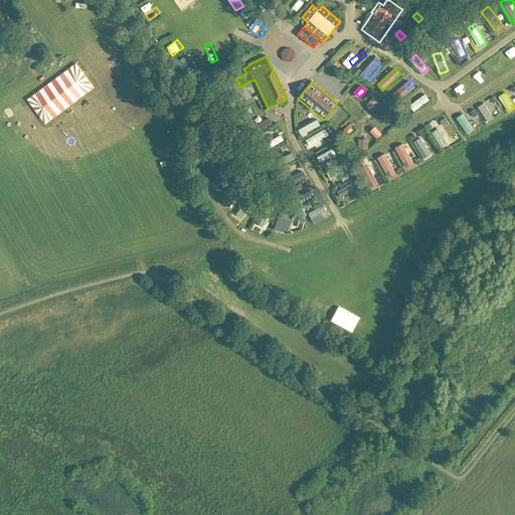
[(411,105),(416,112),(432,102),(426,95),(411,105)]
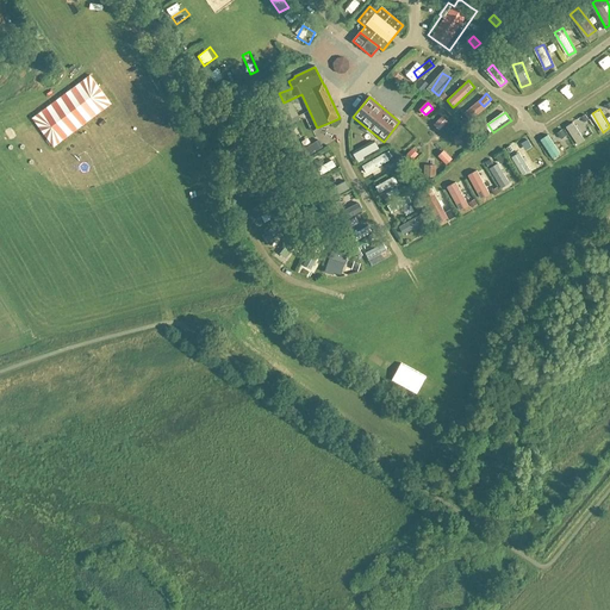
[(443,118),(436,124),(441,129),(448,123),(443,118)]
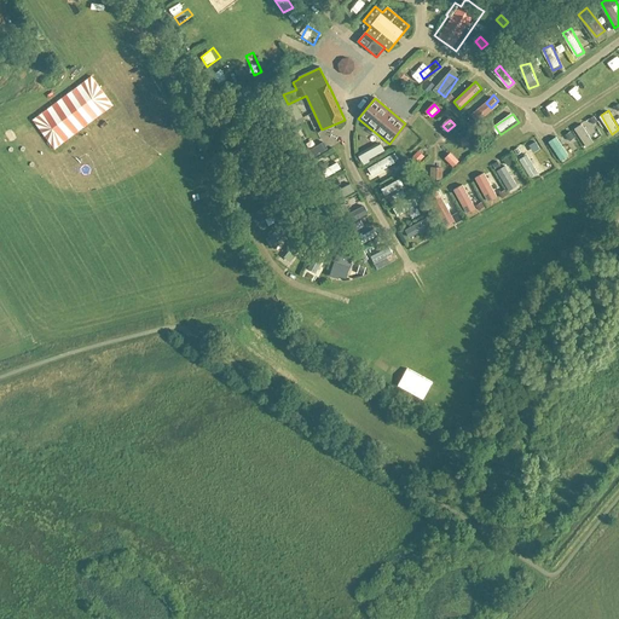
[(576,127),(586,148),(594,143),(584,122),(576,127)]
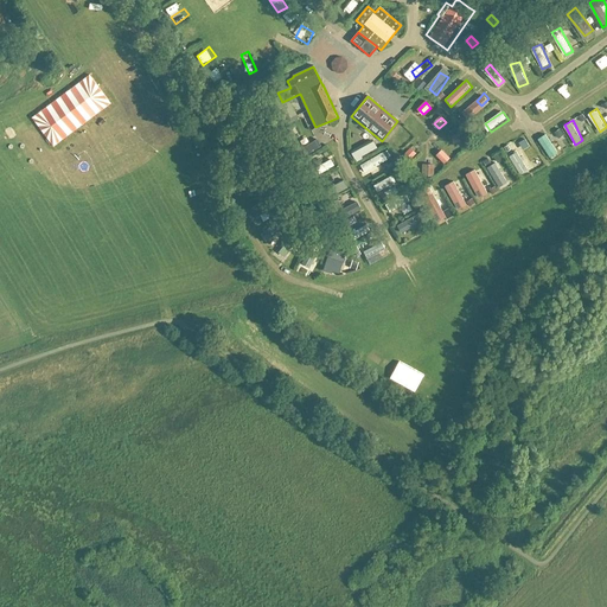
[(551,158),(558,154),(549,135),(542,139),(551,158)]
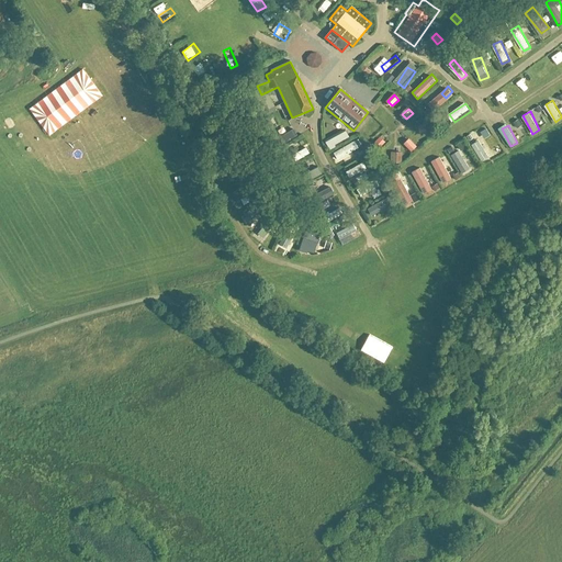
[(483,163),(489,160),(480,139),(474,142),(483,163)]
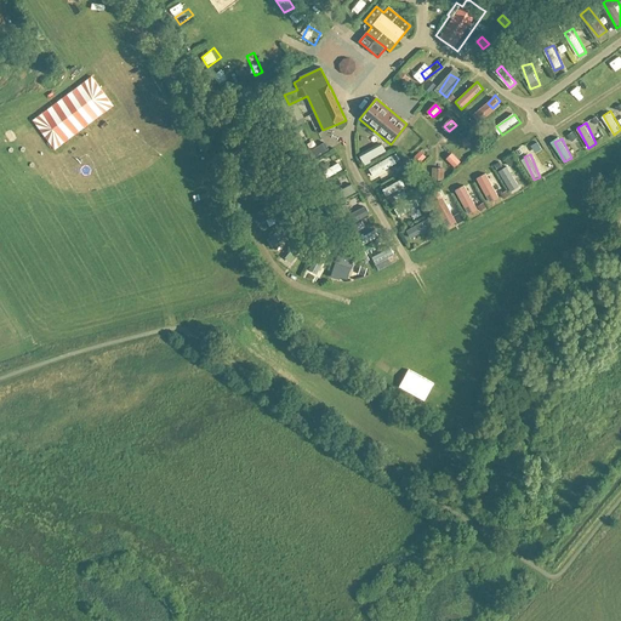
[(417,167),(425,160),(420,155),(412,163),(417,167)]
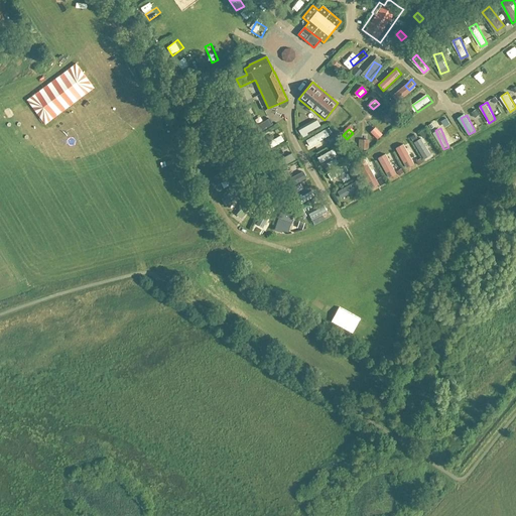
[(382,136),(376,130),(372,134),(378,140),(382,136)]
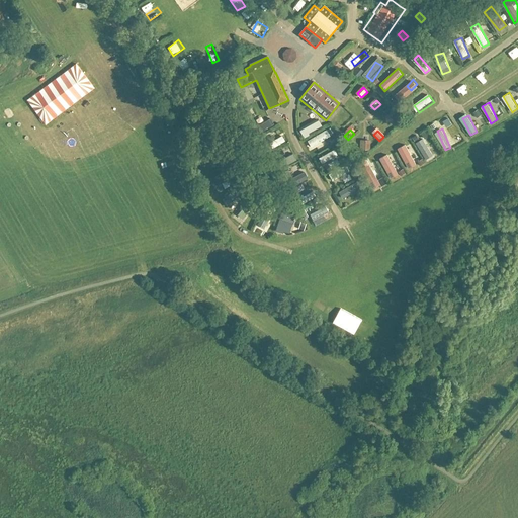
[(313,149),(333,141),(329,133),(310,140),(313,149)]
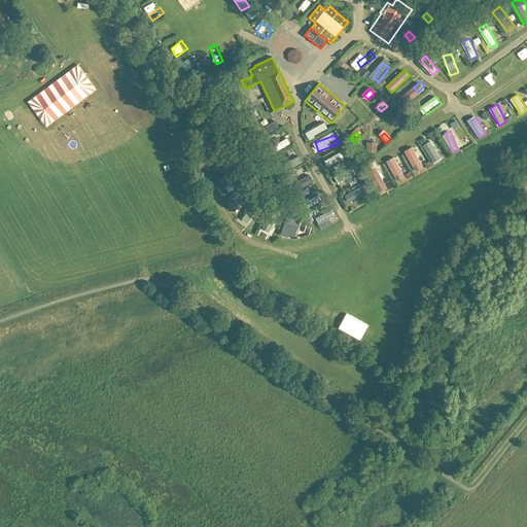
[(289,140),(280,143),(281,150),(291,147),(289,140)]
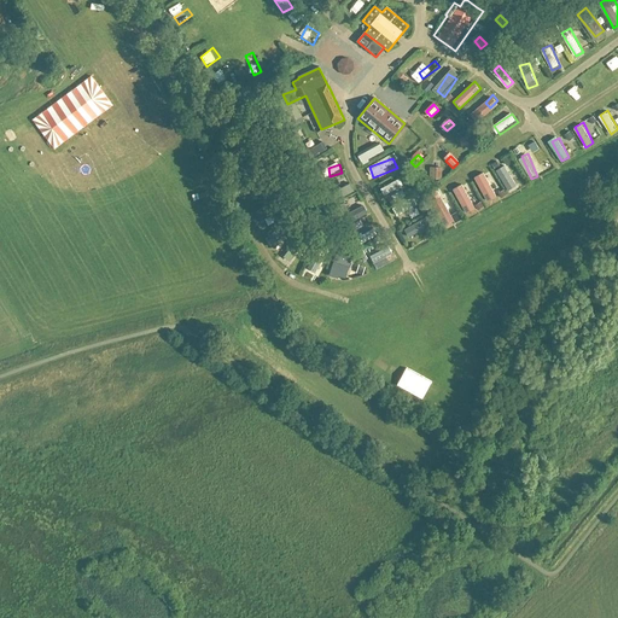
[(508,190),(516,186),(506,168),(499,172),(508,190)]
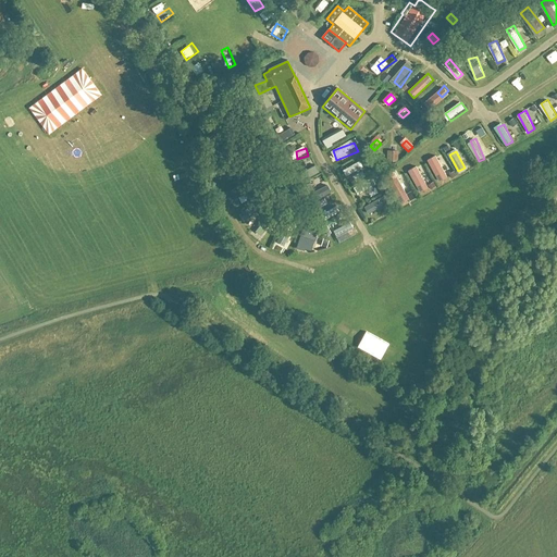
[(429,158),(438,178),(446,175),(437,155),(429,158)]
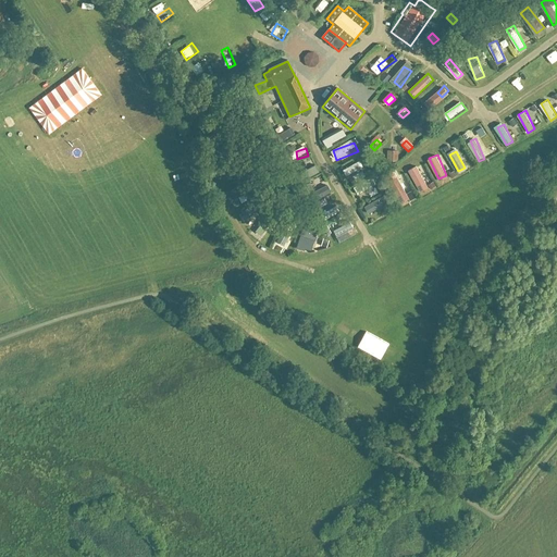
[(418,185),(420,184),(423,188),(429,185),(418,164),(409,169),(418,185)]
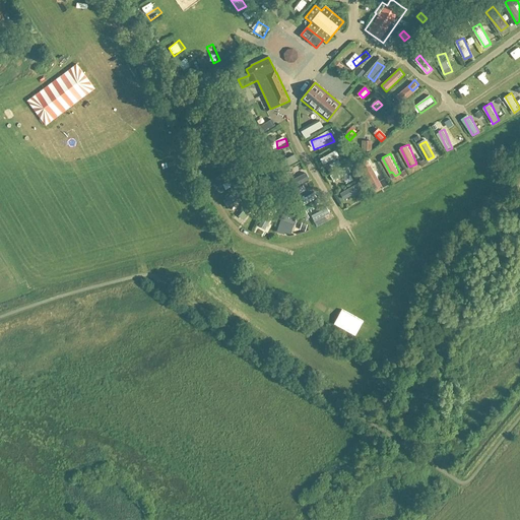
[(328,156),(322,159),(326,167),(331,164),(328,156)]
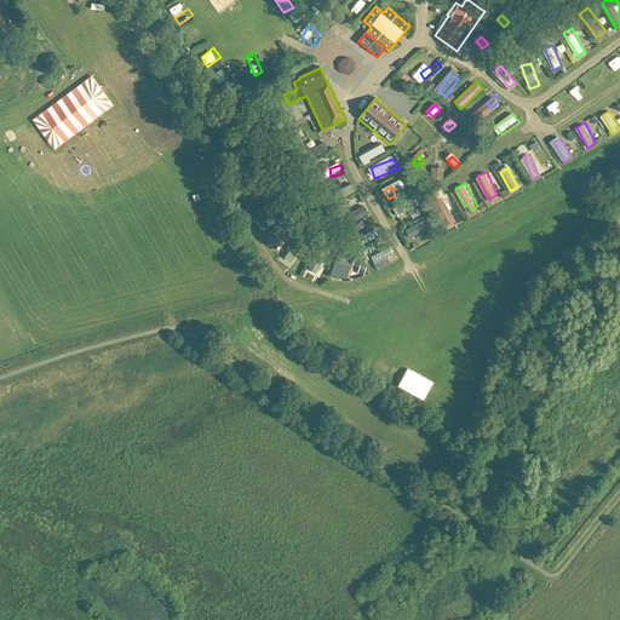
[(447,224),(455,219),(443,196),(435,201),(447,224)]
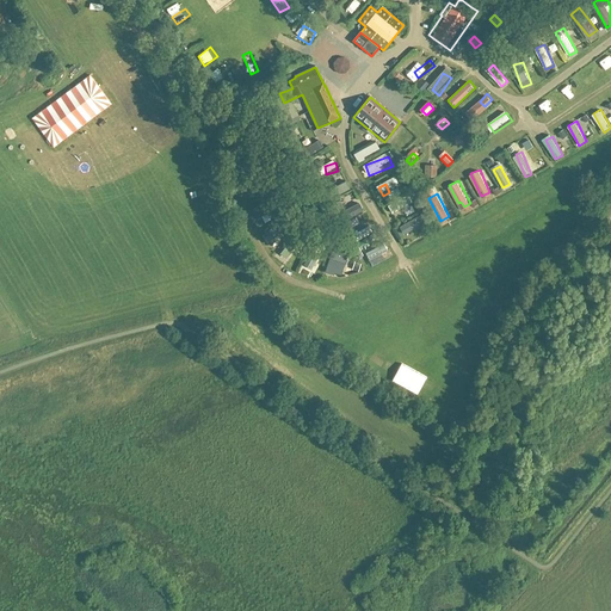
[(332,205),(341,224),(363,213),(358,204),(345,211),(339,202),(332,205)]
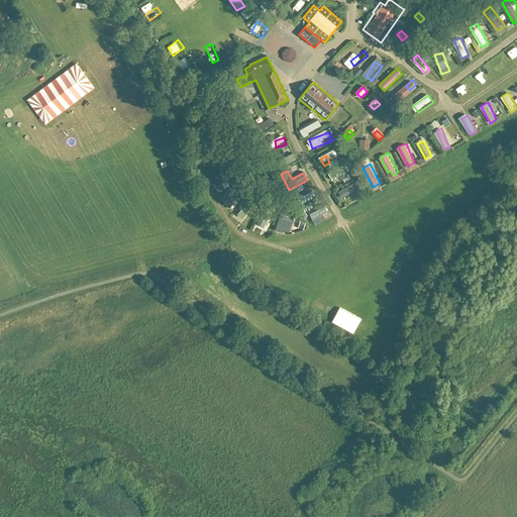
[(217,188),(230,182),(225,172),(213,178),(217,188)]
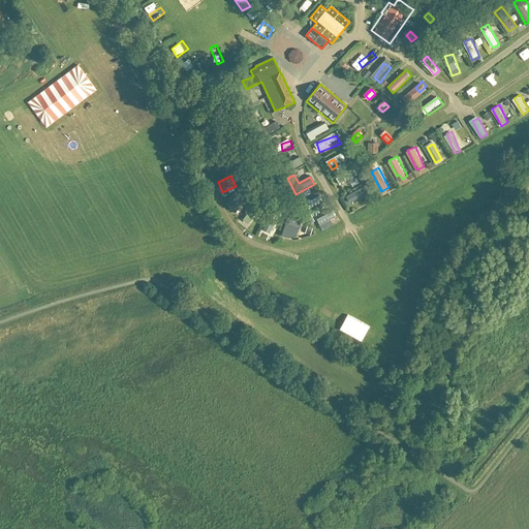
[(343,187),(354,181),(352,178),(341,184),(343,187)]
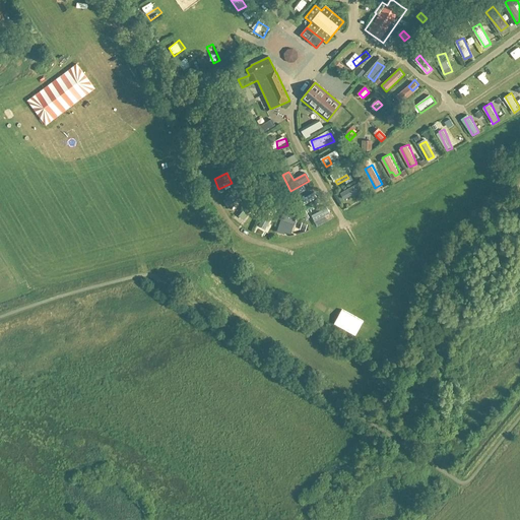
[(355,196),(354,193),(363,188),(360,183),(342,193),(347,201),(355,196)]
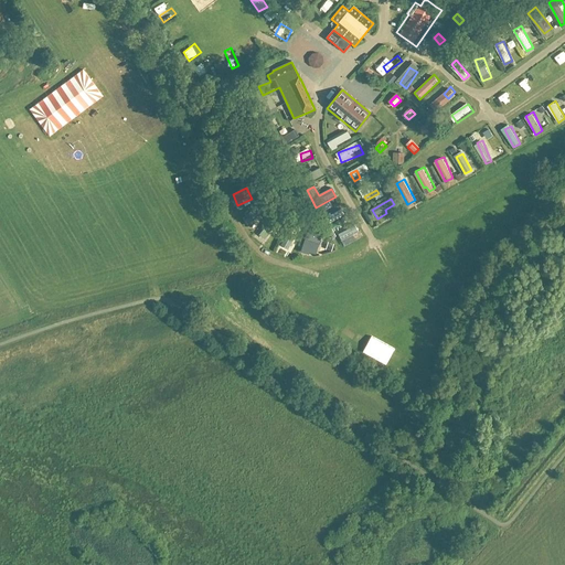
[(259,210),(248,216),(255,225),(265,217),(259,210)]
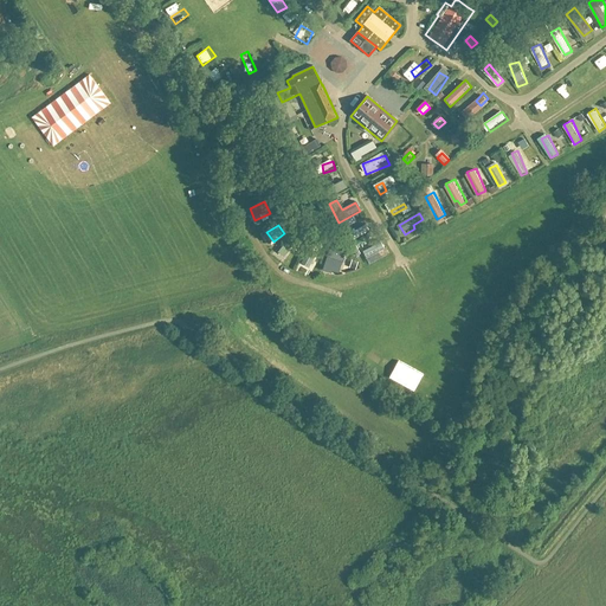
[(355,240),(368,234),(365,226),(350,233),(355,240)]
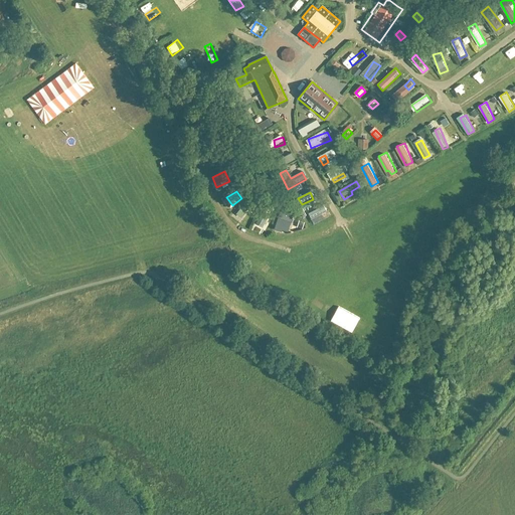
[(315,223),(330,215),(324,204),(309,212),(315,223)]
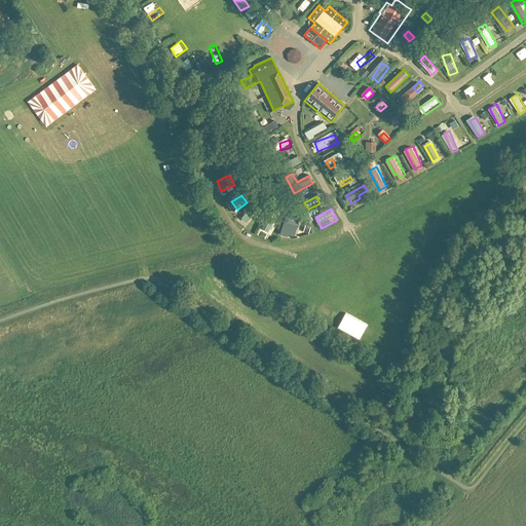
[(250,225),(258,214),(251,210),(242,220),(250,225)]
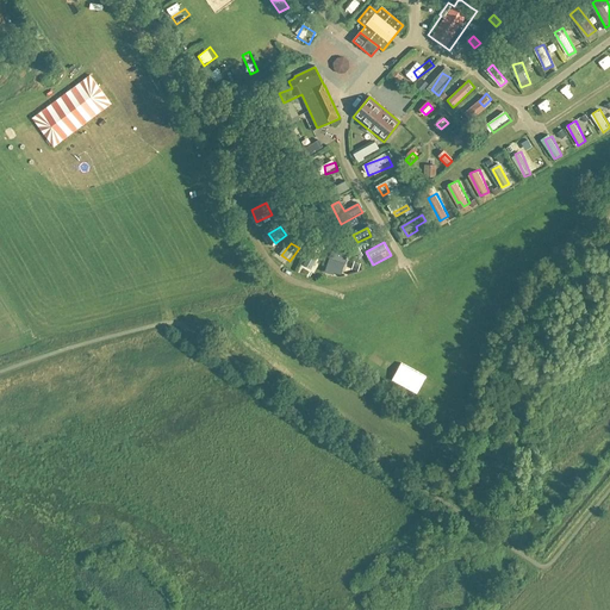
[(334,246),(325,272),(332,274),(332,272),(341,274),(349,250),(334,246)]
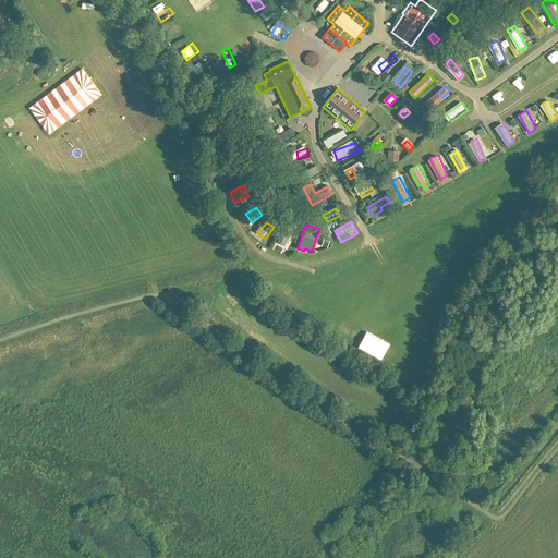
[(287,247),(290,231),(283,230),(279,246),(287,247)]
